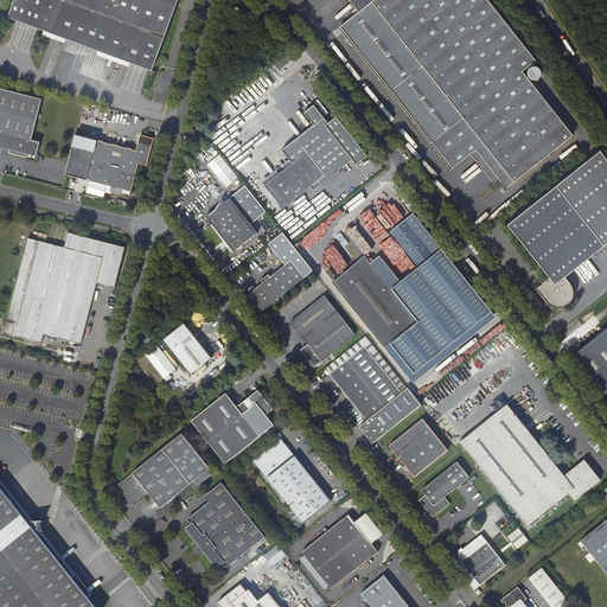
[(13,0),(7,18),(44,31),(58,37),(97,51),(129,63),(151,71),(168,21),(177,0),(13,0)]
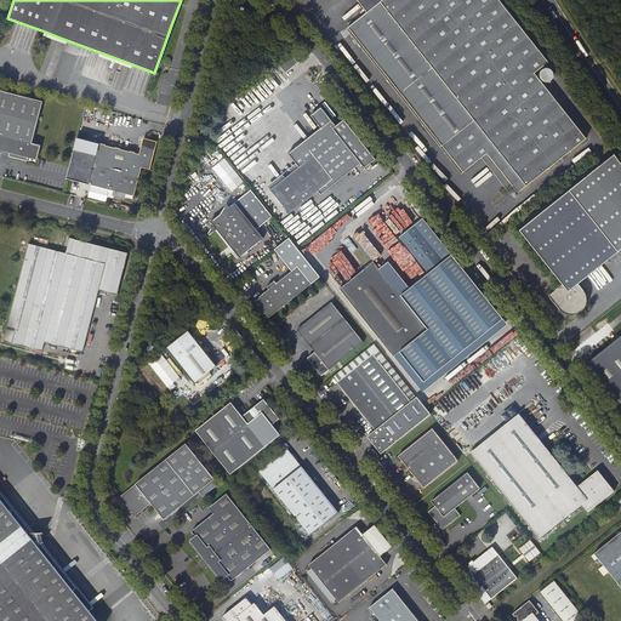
[(348,27),(463,172),(482,158),(486,153),(512,184),(518,192),(565,155),(586,138),(534,73),(548,62),(499,0),(357,0),(368,12),(348,27)]
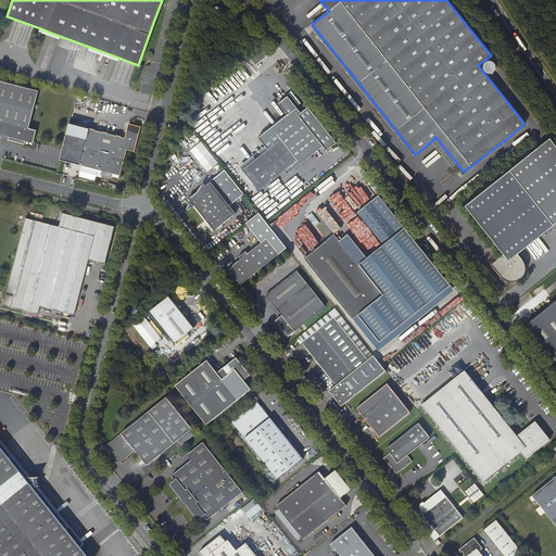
[(311,26),(413,155),(415,154),(312,24),(311,26)]
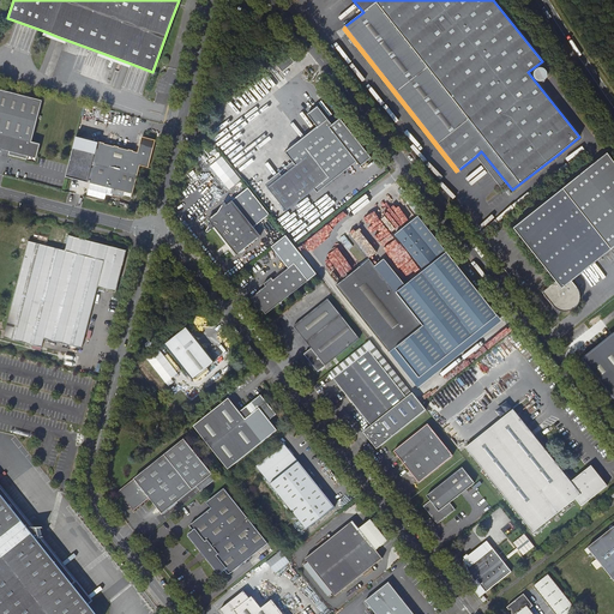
[(128,67),(131,64),(98,52),(96,55),(128,67)]
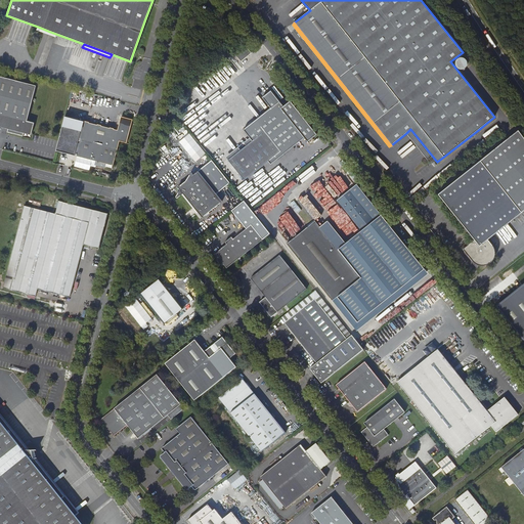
[(246,46),(235,54),(241,61),(252,53),(246,46)]
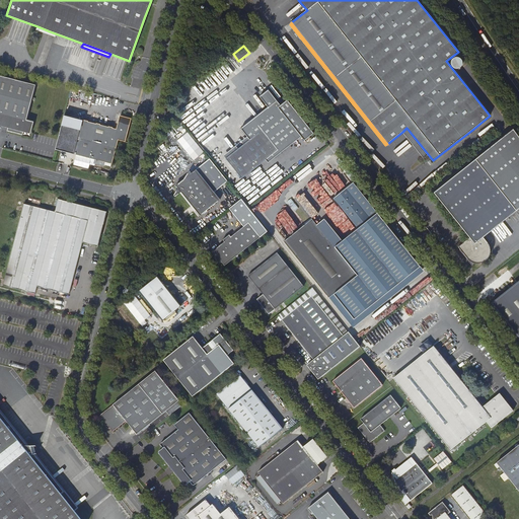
[(54,48),(49,62),(57,65),(62,51),(54,48)]
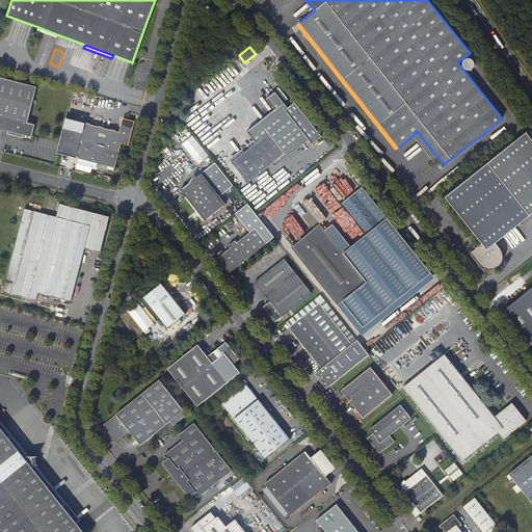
[(475,59),(474,58),(473,58),(472,58),(471,57),(469,57),(468,57),(466,58),(464,59),(463,60),(463,62),(463,63),(463,65),(463,67),(464,68),(466,70),(468,70),(469,71),(470,71),(471,70),(472,70),(473,69),(474,69),(475,68),(476,65),(476,64),(476,63),(476,62),(475,61),(475,59)]
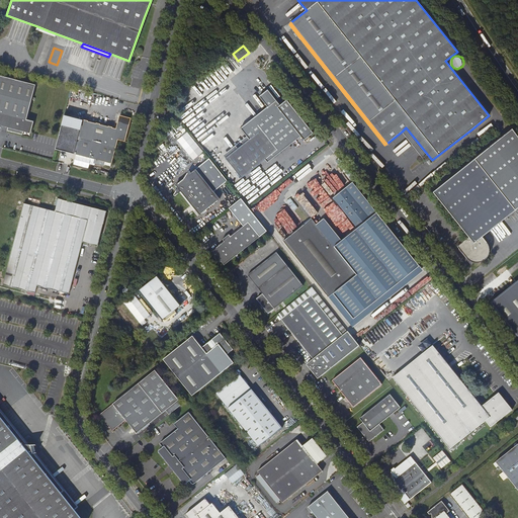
[(35,85),(0,75),(0,123),(8,125),(8,127),(7,131),(22,135),(23,132),(24,130),(31,132),(33,121),(26,119),(35,85)]
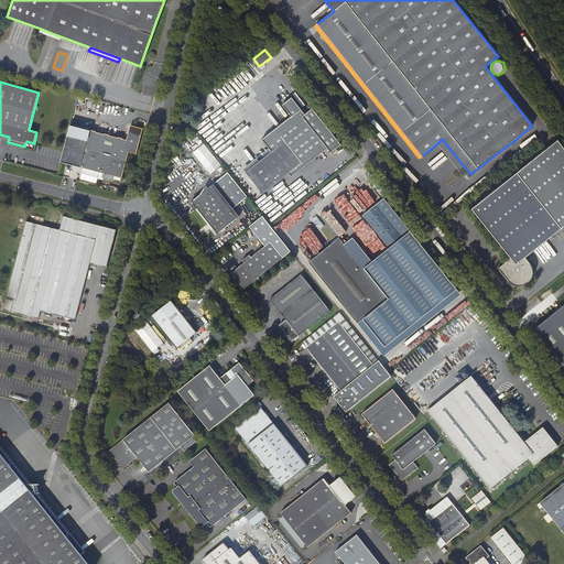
[(290,173),(292,176),(328,148),(332,152),(342,144),(313,108),(305,114),(292,97),(289,100),(286,101),(282,105),(292,116),(262,139),(269,148),(272,151),(247,172),(263,194),(290,173)]
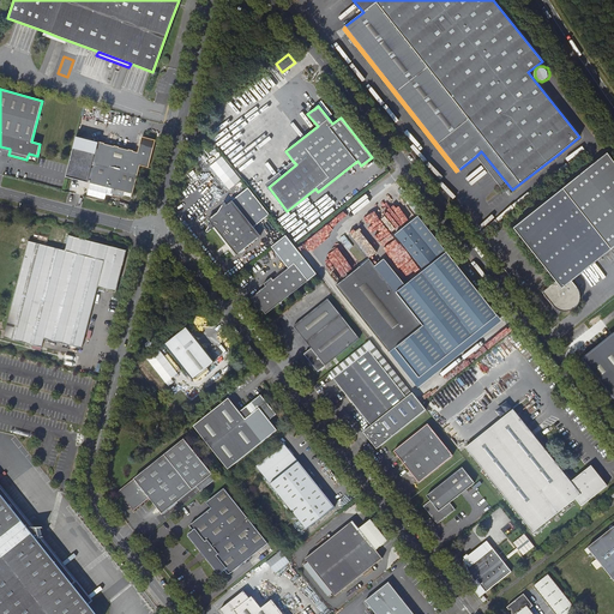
[(398,126),(410,140),(414,137),(401,122),(398,126)]
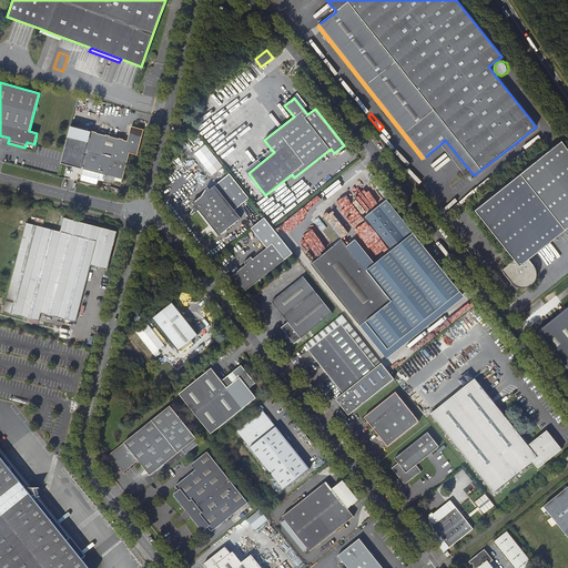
[(144,130),(134,128),(130,130),(127,141),(90,131),(79,173),(85,174),(87,170),(114,178),(114,180),(121,182),(122,179),(129,153),(138,155),(144,130)]
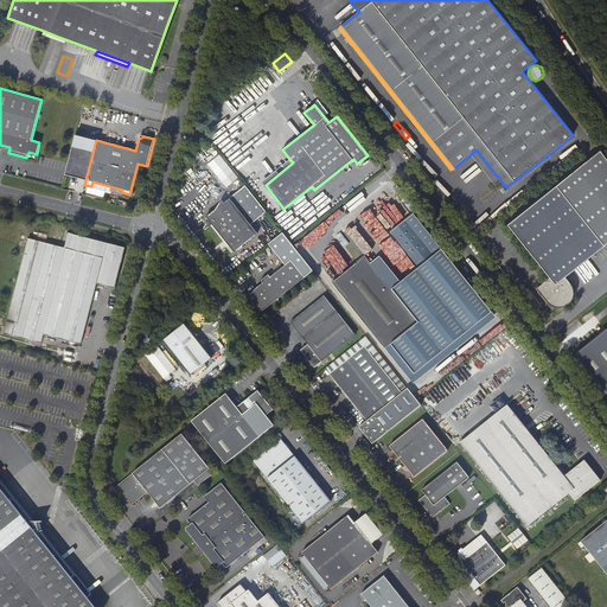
[(494,185),(500,180),(475,149),(471,154),(494,185)]
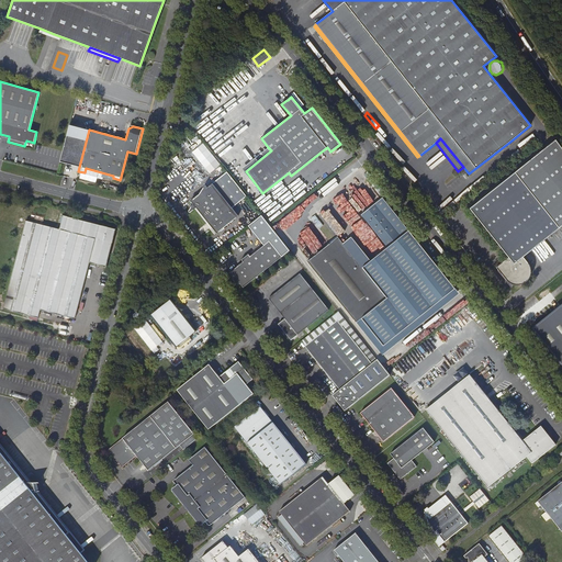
[(561,146),(557,138),(470,208),(509,257),(496,267),(506,280),(508,281),(510,282),(512,283),(514,284),(516,284),(518,284),(520,284),(524,283),(525,282),(527,280),(529,279),(530,277),(530,273),(530,270),(530,267),(529,265),(528,261),(523,256),(561,224),(561,146)]
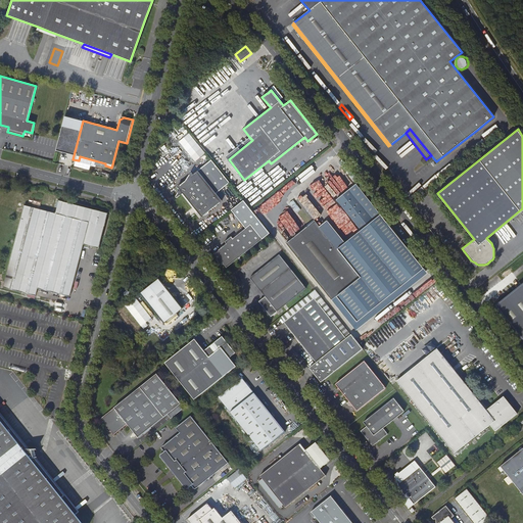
[(252,140),(249,137),(226,156),(229,159),(252,140)]
